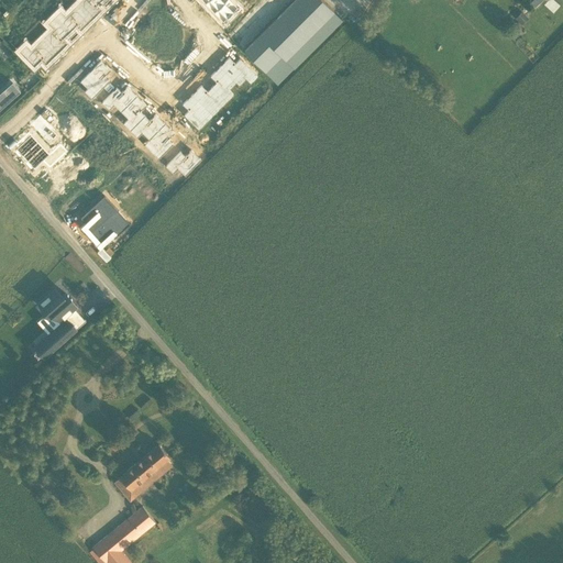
[(79,0),(78,2),(92,18),(103,7),(98,2),(100,0),(79,0)]
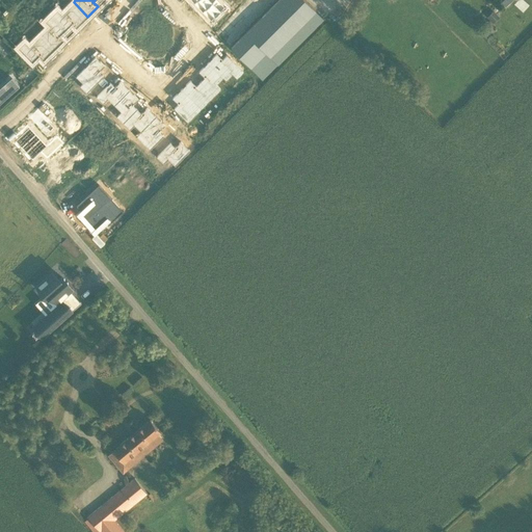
[(196,0),(195,1),(204,9),(213,0),(196,0)]
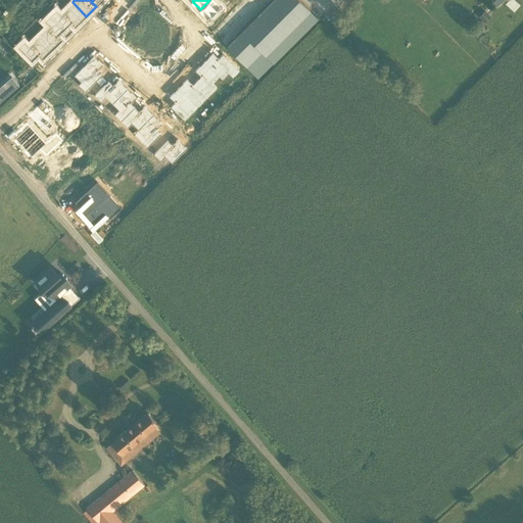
[(219,0),(209,0),(200,9),(209,18),(215,13),(219,18),(228,9),(219,0)]
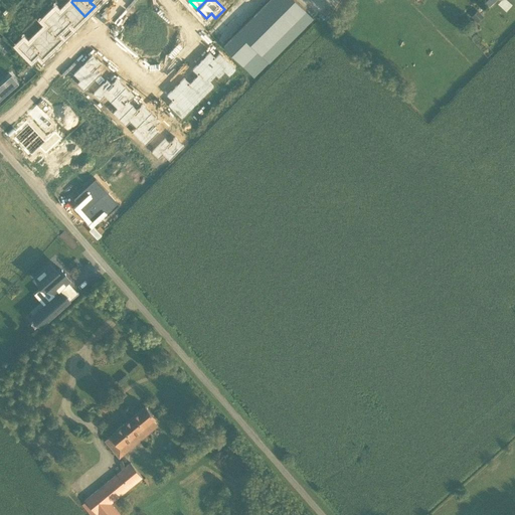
[(296,0),(269,0),(223,45),(246,68),(262,53),(269,61),(306,25),(298,17),(306,10),(296,0)]
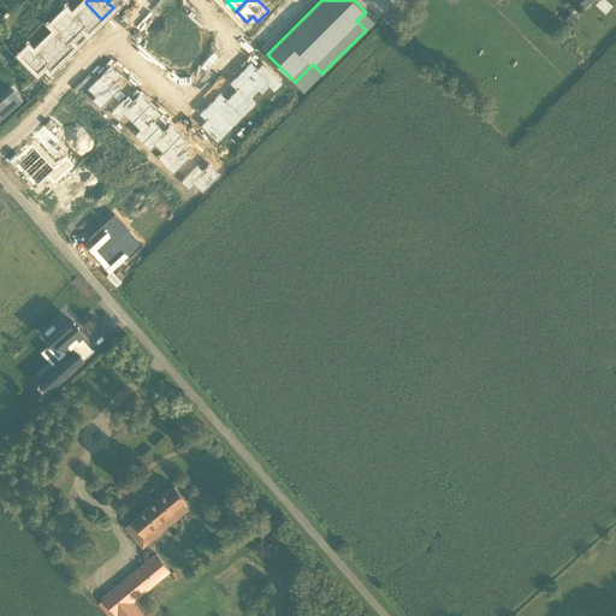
[(67,9),(60,16),(77,33),(84,25),(89,30),(101,19),(86,3),(73,15),(67,9)]
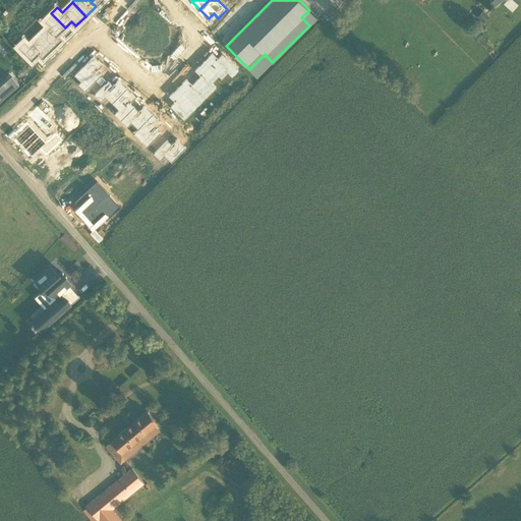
[(483,10),(477,16),(482,22),(488,16),(483,10)]
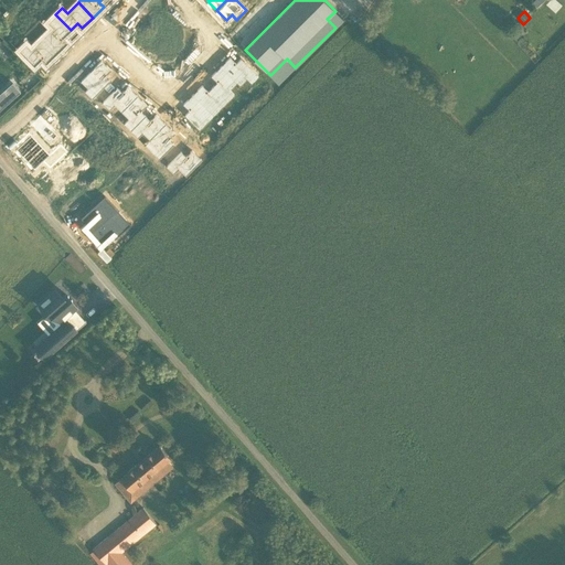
[(54,27),(43,36),(57,52),(68,41),(64,36),(71,30),(55,14),(49,21),(54,27)]
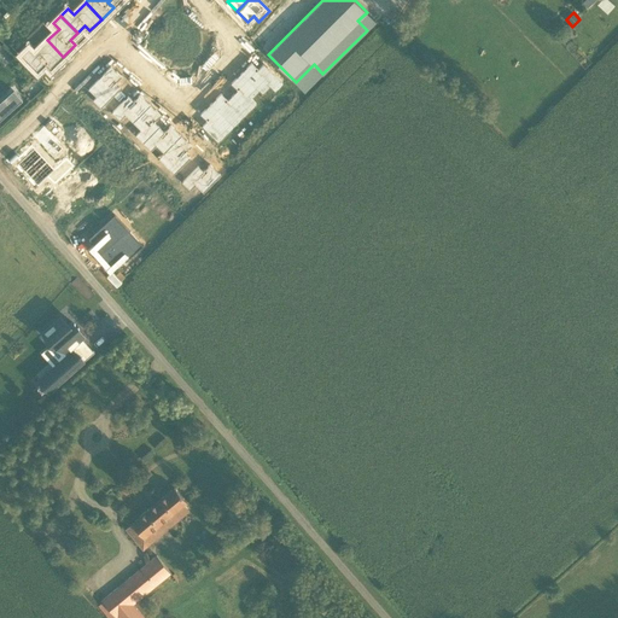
[(30,46),(23,53),(39,70),(46,63),(51,68),(52,68),(63,57),(47,40),(35,52),(30,46)]
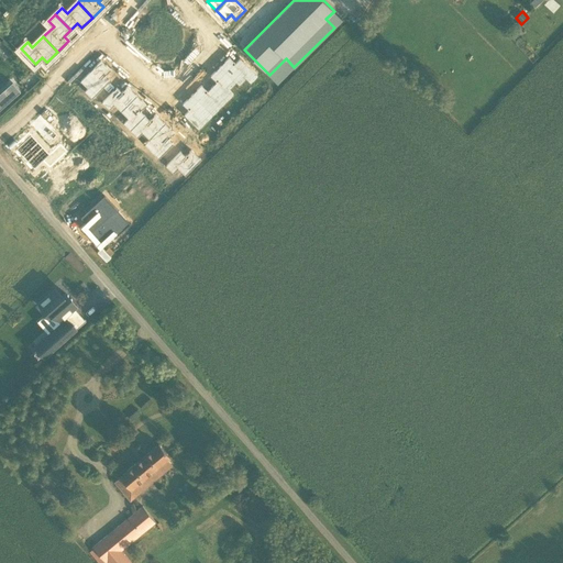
[(230,56),(220,66),(236,81),(243,75),(247,80),(255,73),(240,57),(235,63),(230,56)]
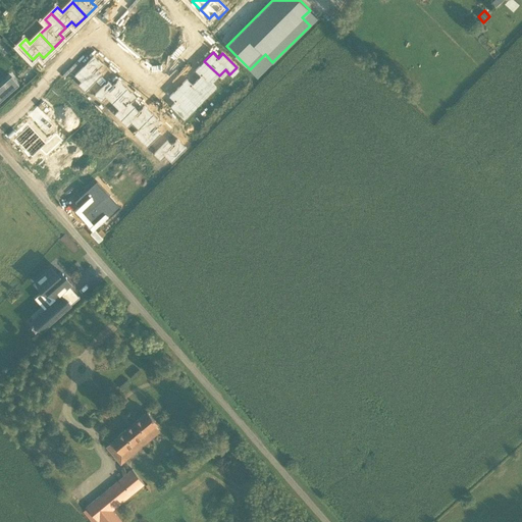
[(92,56),(77,71),(84,77),(80,83),(87,89),(100,75),(96,70),(101,65),(92,56)]
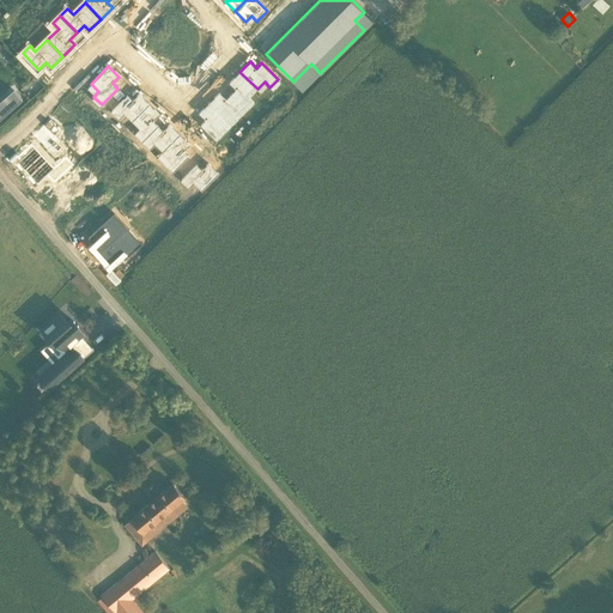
[(240,72),(229,82),(236,89),(230,93),(247,110),(255,102),(249,97),(258,89),(240,72)]
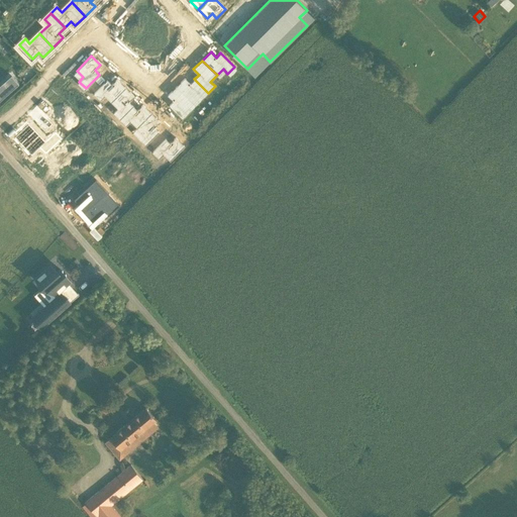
[(0,100),(18,84),(11,76),(0,85),(0,100)]
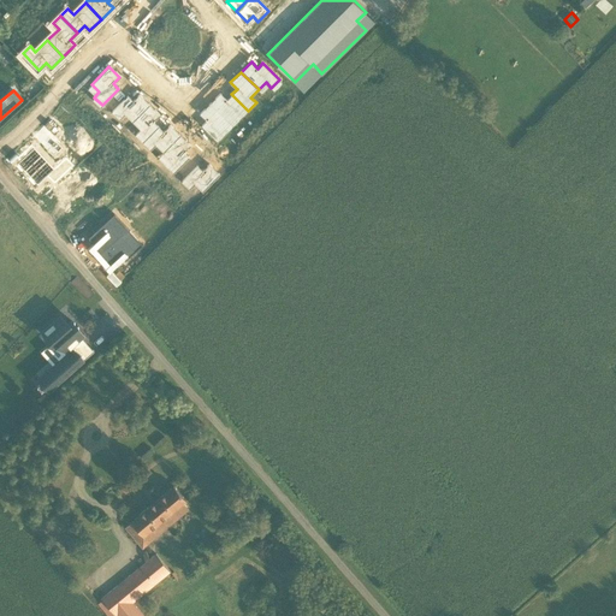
[(220,93),(209,102),(227,120),(235,113),(240,118),(248,111),(231,94),(226,99),(220,93)]
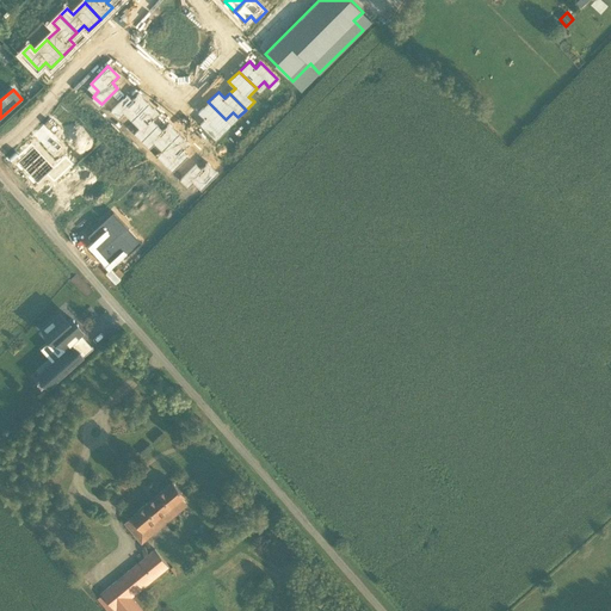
[(124,96),(109,111),(117,119),(122,115),(130,122),(147,104),(136,93),(129,100),(124,96)]
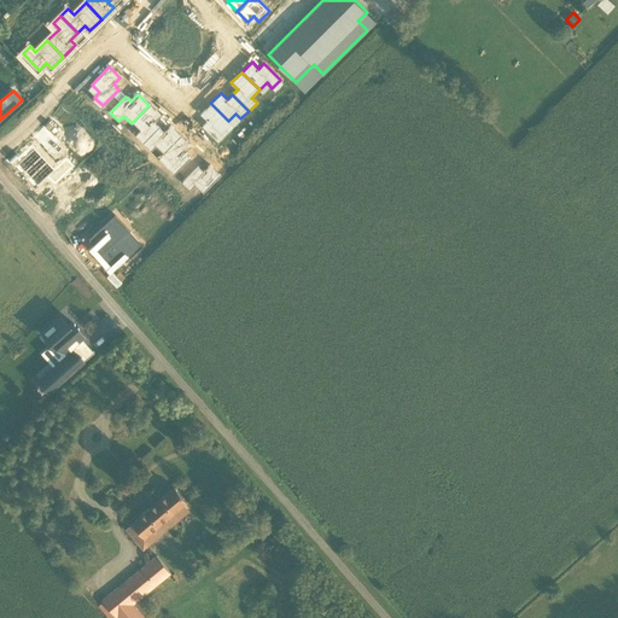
[(210,103),(199,114),(207,121),(202,126),(217,141),(226,134),(221,128),(228,121),(210,103)]
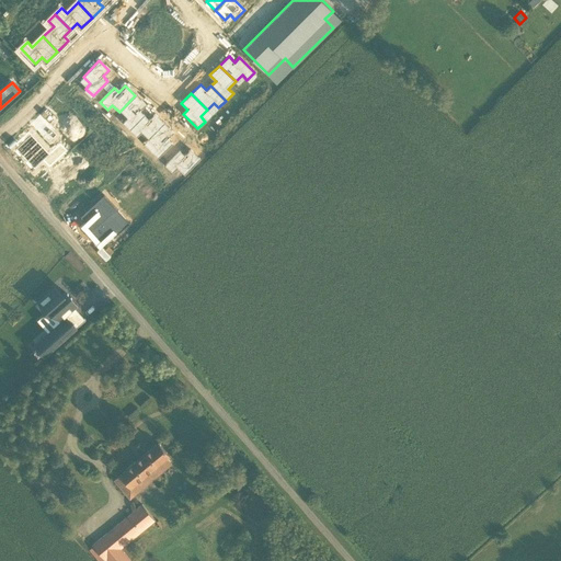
[(135,95),(119,112),(126,119),(122,124),(129,132),(144,116),(139,112),(145,105),(135,95)]
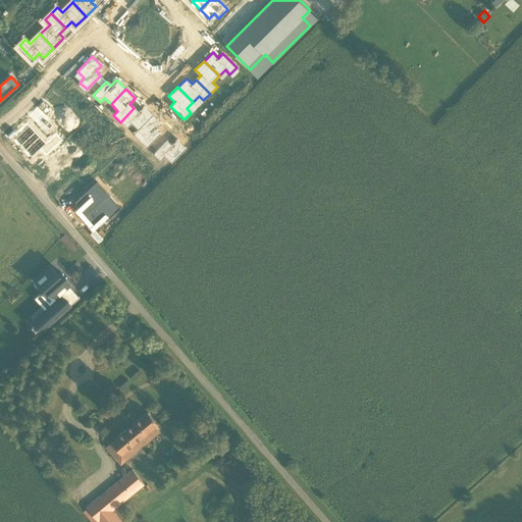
[(134,108),(120,122),(127,129),(132,124),(138,132),(153,116),(144,107),(138,113),(134,108)]
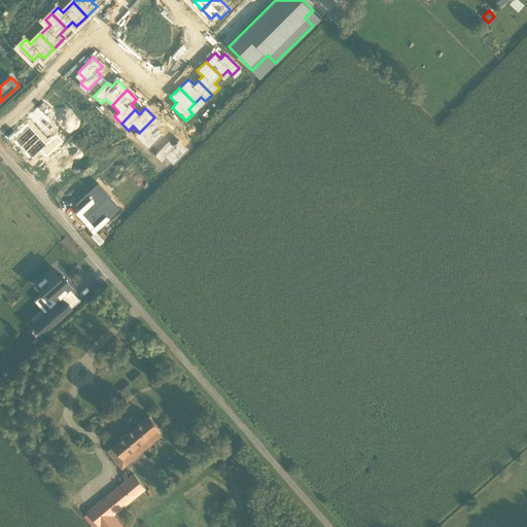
[(154,117),(139,133),(146,139),(142,144),(149,150),(163,137),(159,133),(164,127),(154,117)]
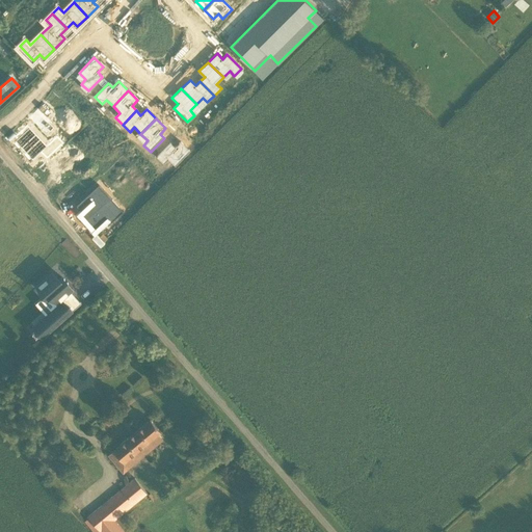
[(17,138),(14,141),(31,161),(41,153),(46,159),(63,144),(57,137),(46,147),(27,125),(15,136),(17,138)]
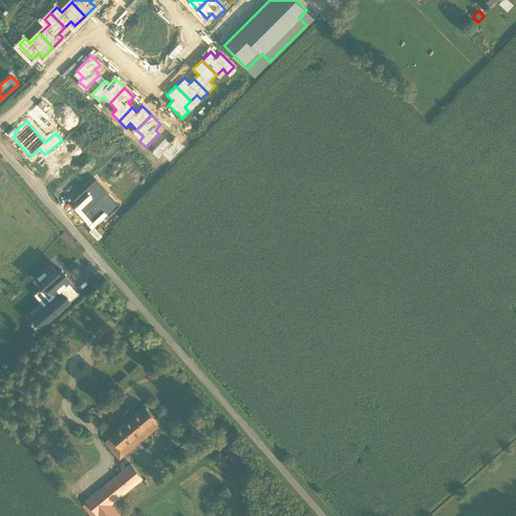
[(165,140),(152,153),(158,160),(163,156),(169,162),(184,147),(175,138),(169,144),(165,140)]
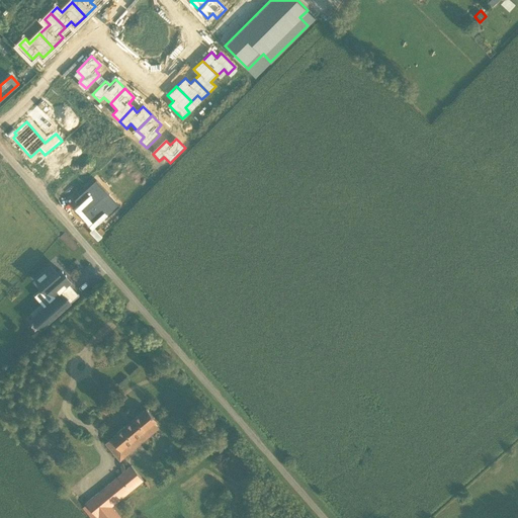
[(65,149),(47,165),(52,171),(57,176),(54,180),(66,193),(87,173),(86,172),(86,173),(80,167),(76,172),(65,160),(70,156),(64,150),(65,150),(65,149)]
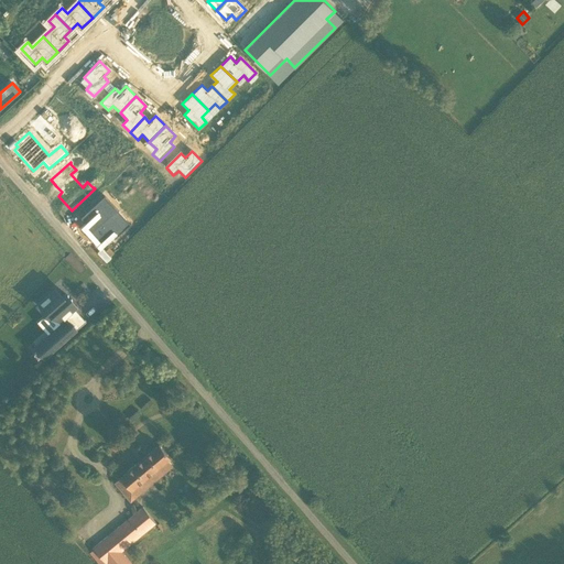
[(105,195),(80,217),(91,229),(94,227),(96,229),(91,232),(101,242),(111,234),(115,237),(123,228),(112,216),(119,210),(105,195)]
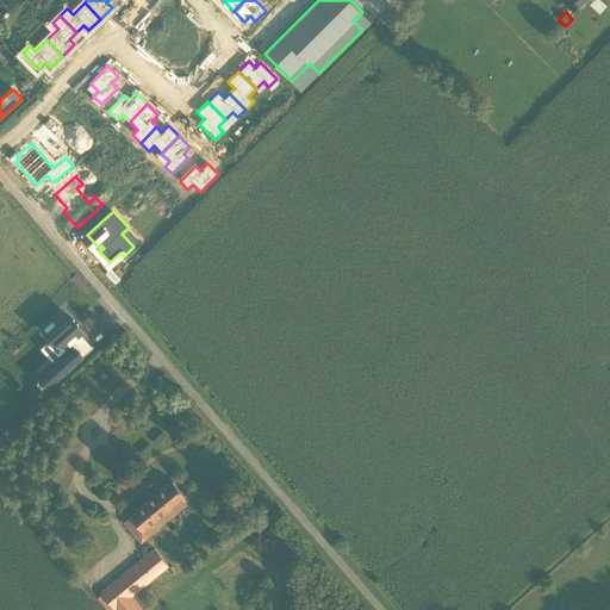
[(92,348),(80,334),(82,331),(69,317),(67,319),(58,311),(41,328),(63,352),(38,374),(49,386),(92,348)]
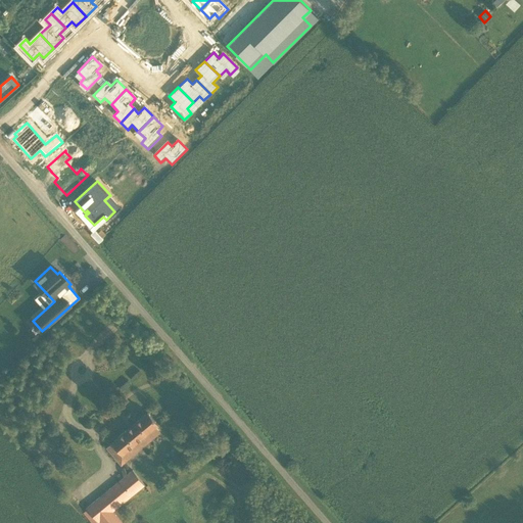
[(147,412),(111,442),(106,446),(121,464),(159,431),(155,426),(158,424),(147,412)]
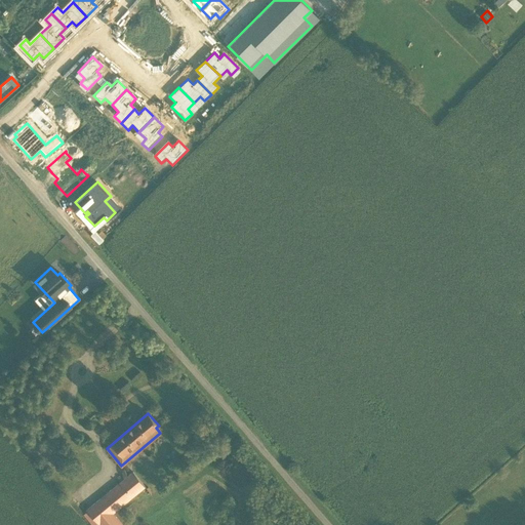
[(122,524),(112,513),(145,486),(133,472),(87,510),(98,524),(99,523),(101,524),(122,524)]
